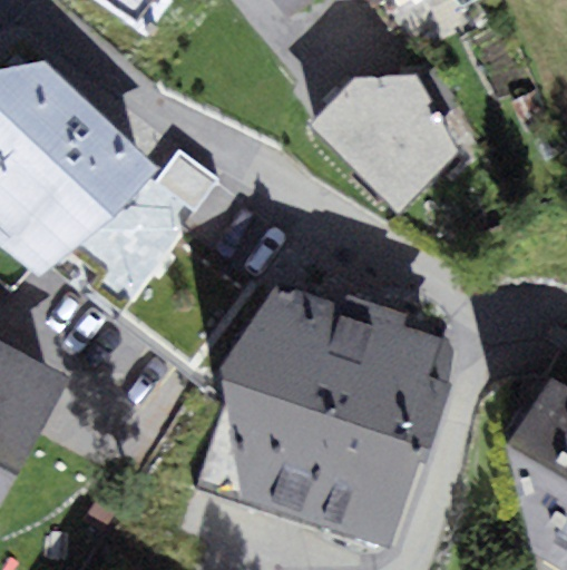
[(107,0),(139,22),(155,0),(107,0)]
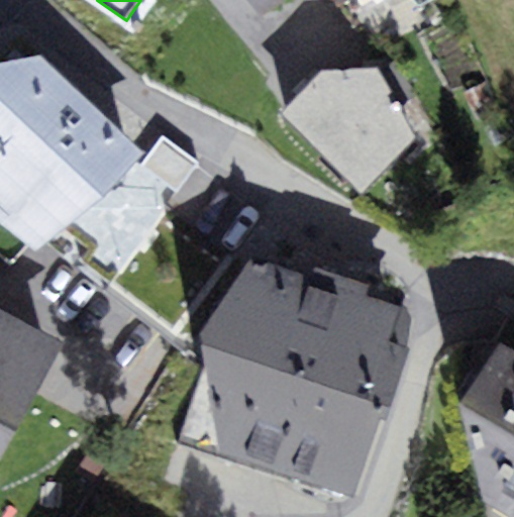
[(0,222),(34,250),(142,149),(37,47),(0,56),(0,222)]
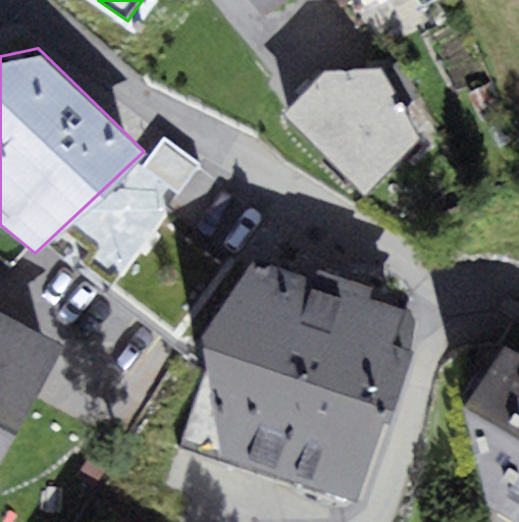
[(284,116),(364,197),(418,139),(380,68),(324,70),(284,116)]
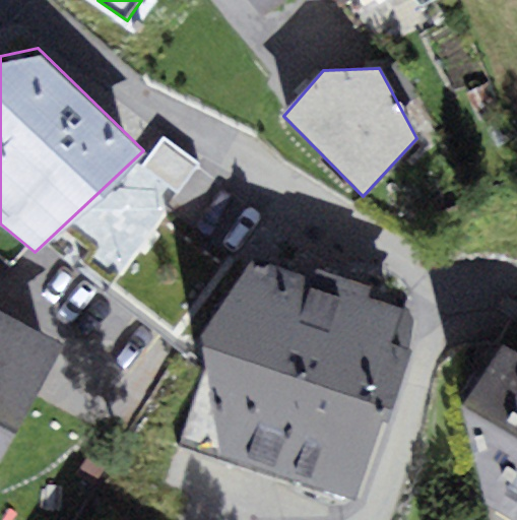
[(353,499),(412,316),(252,257),(196,342),(203,367),(177,446),(353,499)]
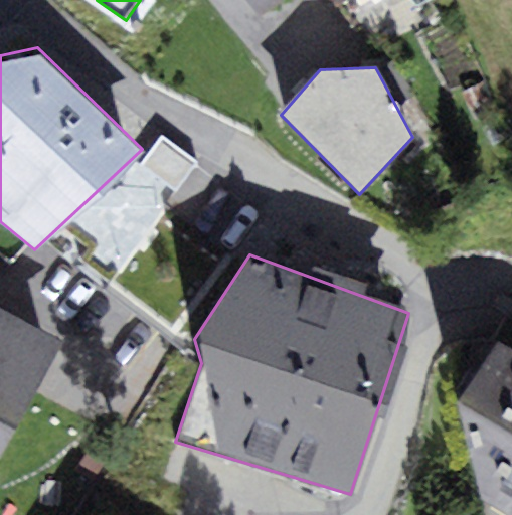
[(0,452),(58,341),(0,309),(0,452)]
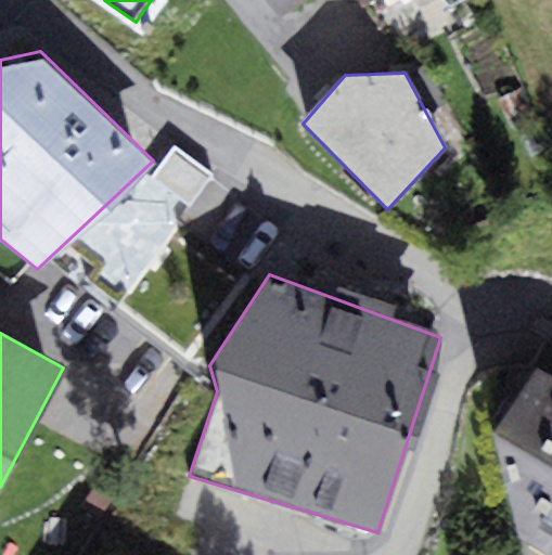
[(551,554),(551,378),(536,370),(495,429),(511,533),(550,554),(551,554)]
